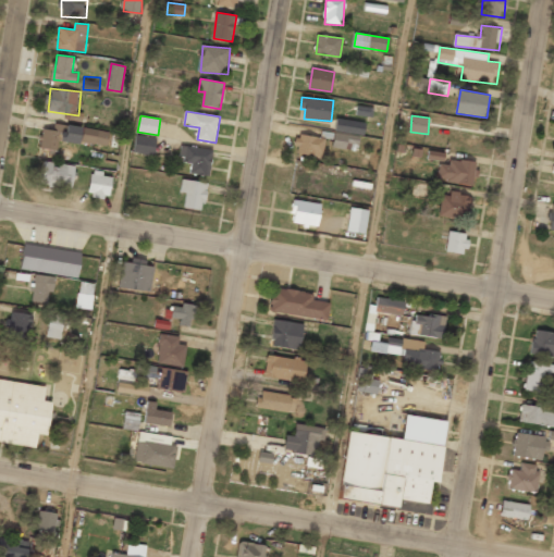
[(336,132),(365,134),(366,121),(336,120),(336,132)]
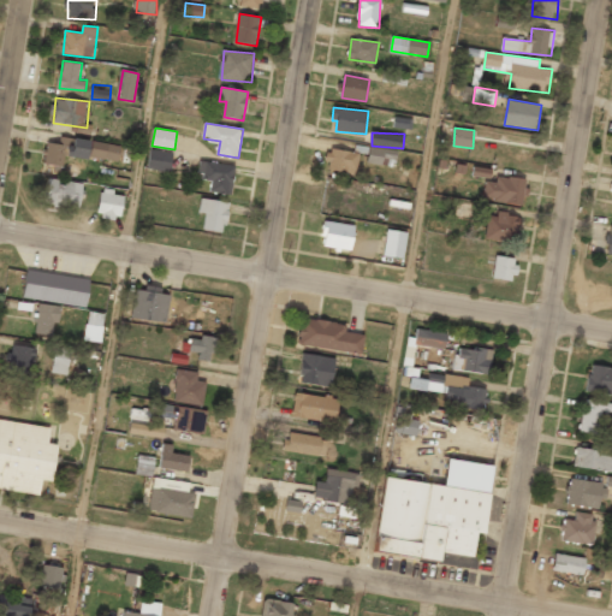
[(91,141),(48,134),(43,164),(65,166),(66,157),(88,159),(91,141)]
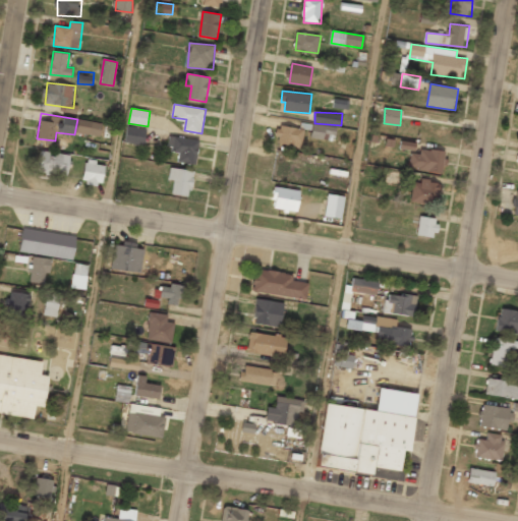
[(101,137),(104,124),(80,118),(76,131),(101,137)]
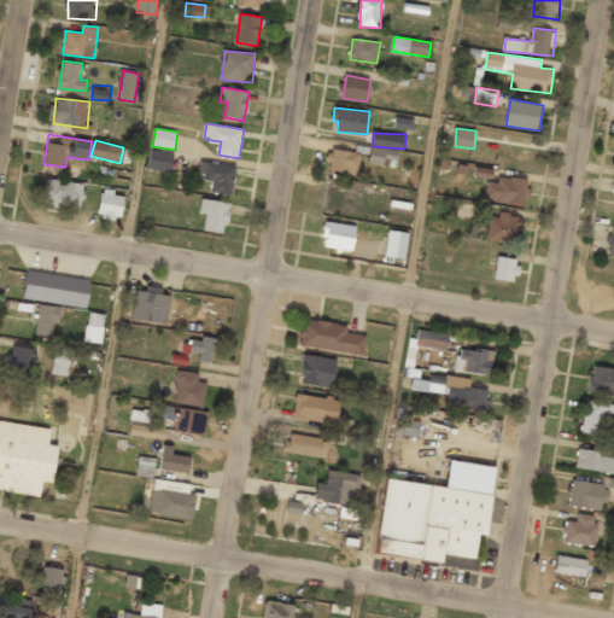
[(401,151),(372,146),(370,162),(398,165),(401,151)]
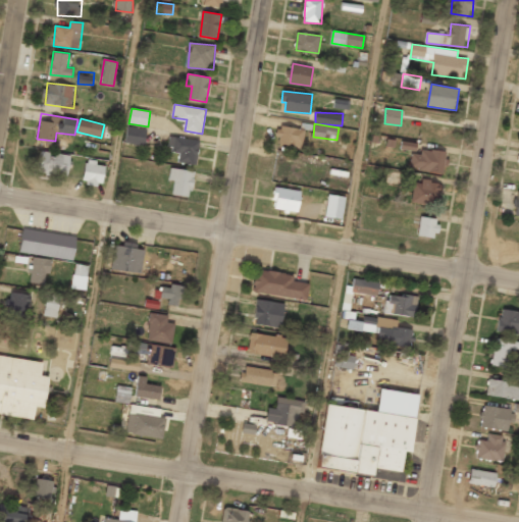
[(277,143),(302,147),(305,129),(280,125),(277,143)]
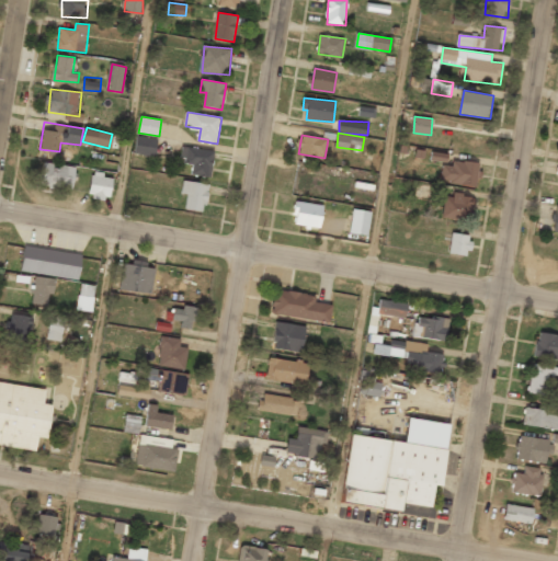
[(157,156),(158,138),(137,136),(136,155),(157,156)]
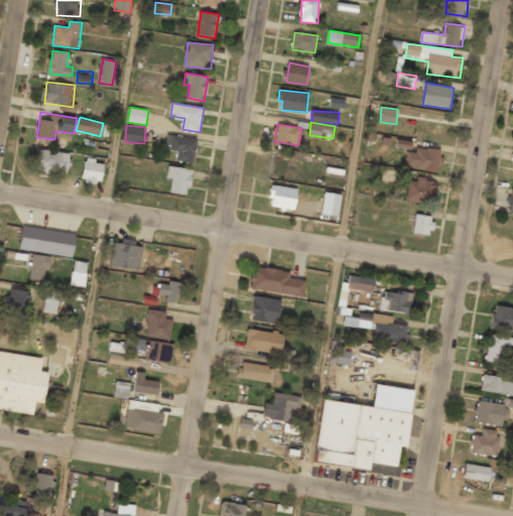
[(196,162),(198,137),(168,135),(167,147),(178,148),(177,161),(196,162)]
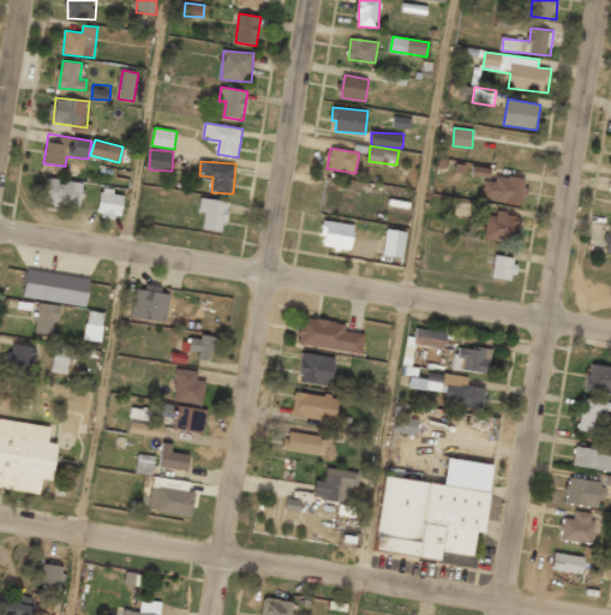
[(527,180),(497,174),(496,183),(486,180),(484,198),(522,206),(527,180)]
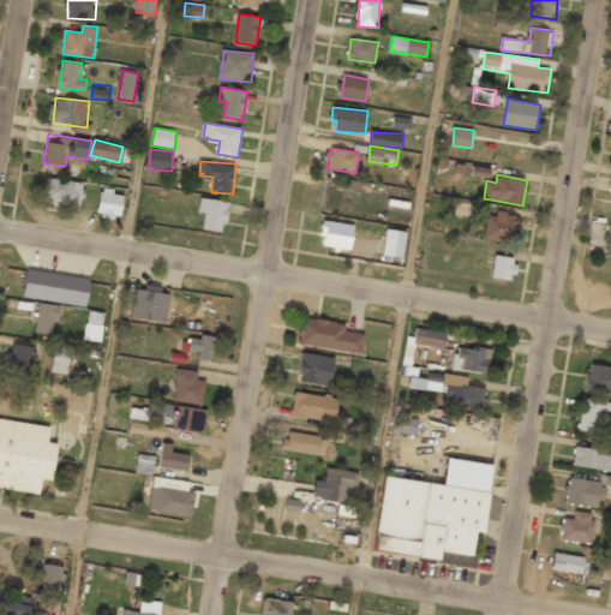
[(82,207),(84,183),(49,178),(47,203),(82,207)]
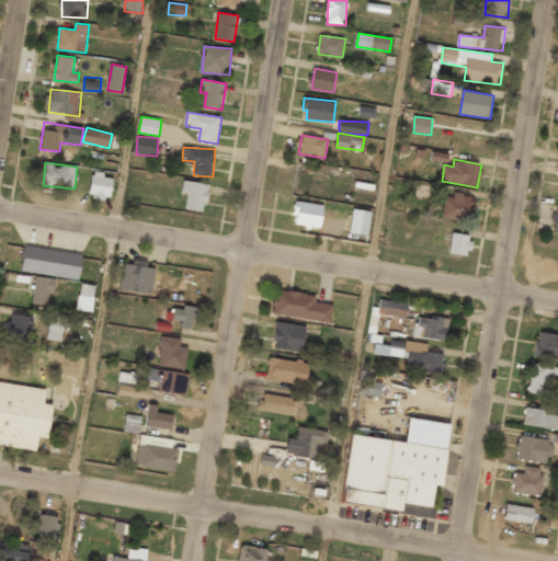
[(104,176),(105,173),(94,171),(90,196),(111,199),(114,179),(104,176)]
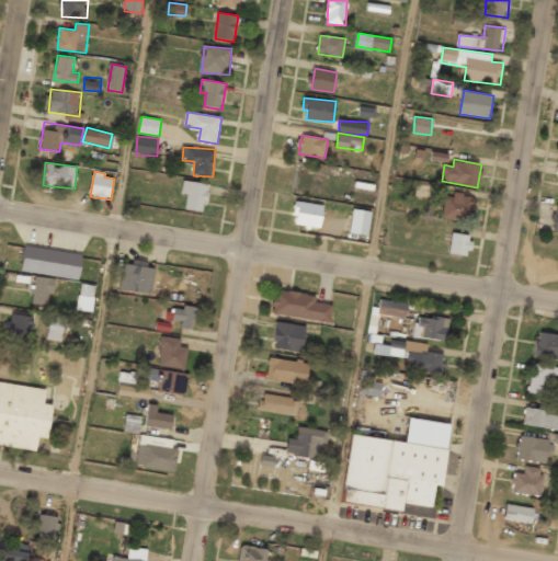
[(189,194),(185,209),(206,213),(211,184),(184,180),(182,194),(189,194)]
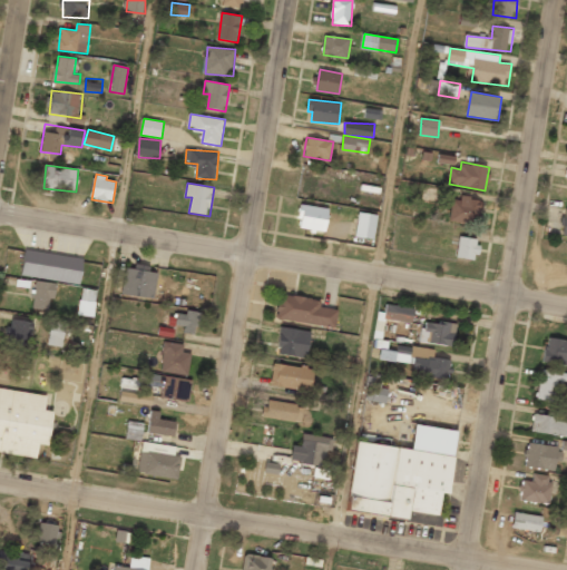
[(453,197),(451,220),(481,223),(484,199),(453,197)]
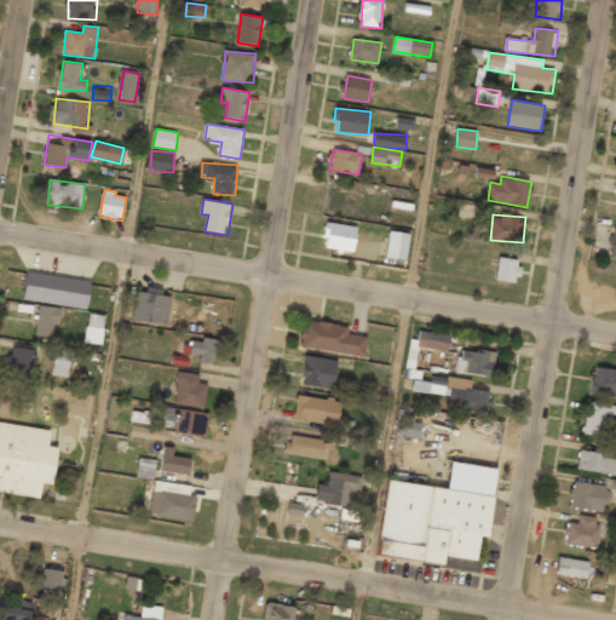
[(358,227),(329,223),(326,248),(355,252),(358,227)]
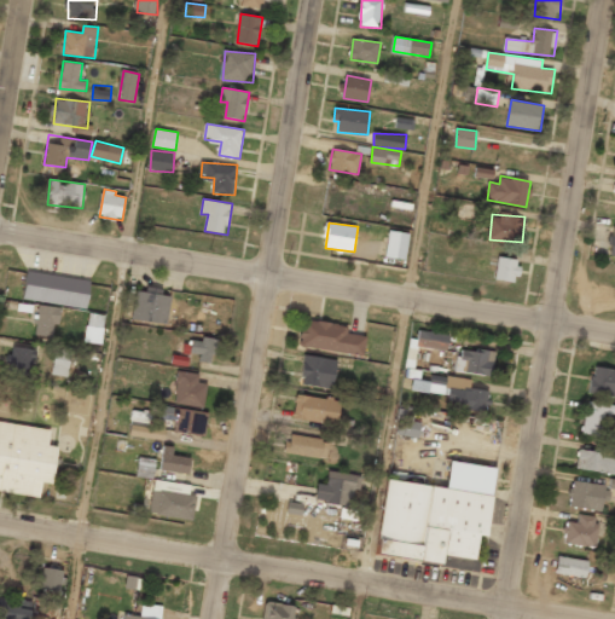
[(411,233),(390,231),(387,258),(406,260),(411,233)]
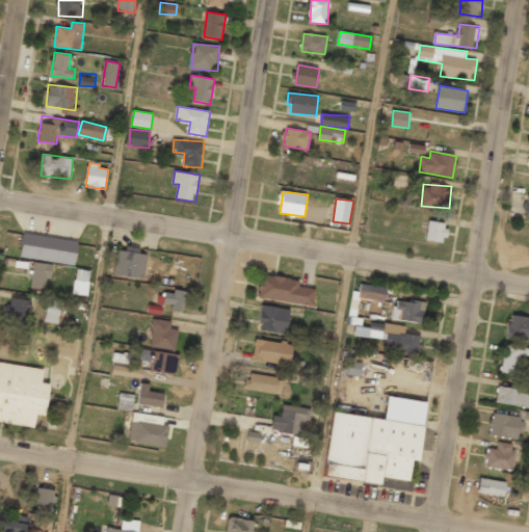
[(447,222),(429,221),(427,240),(446,242),(447,222)]
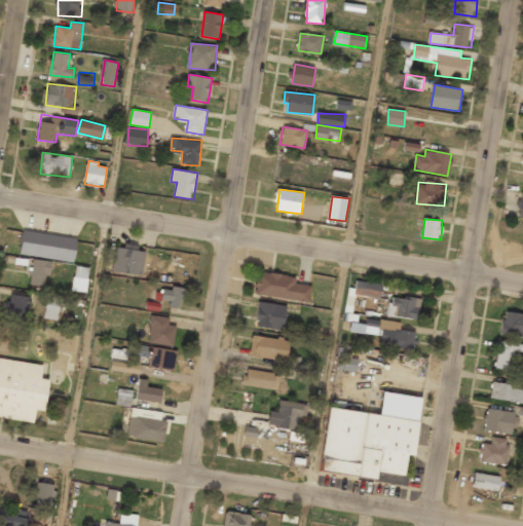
[(74,262),(78,239),(25,230),(21,254),(74,262)]
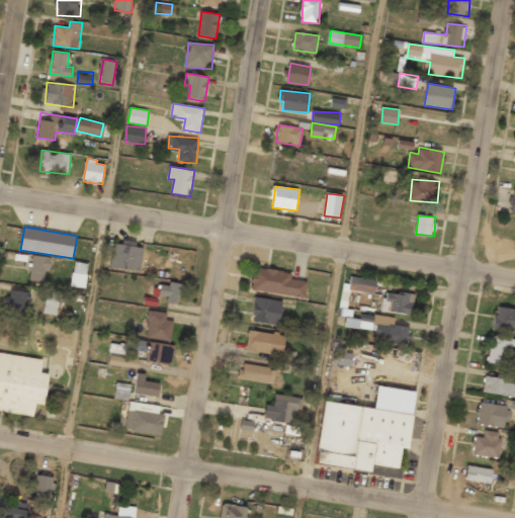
[(144,247),(114,244),(112,268),(142,271),(144,247)]
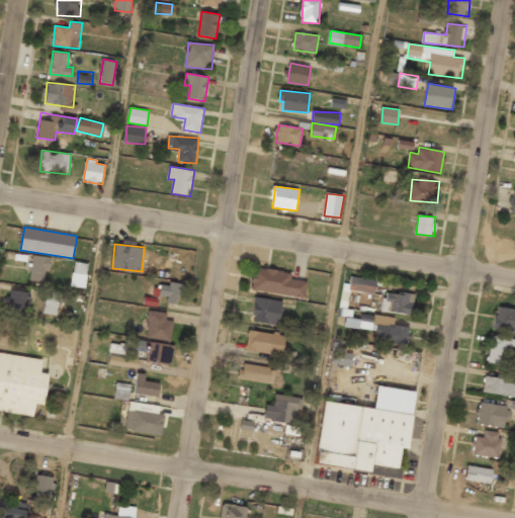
[(51,272),(52,257),(33,256),(31,281),(46,281),(47,271),(51,272)]
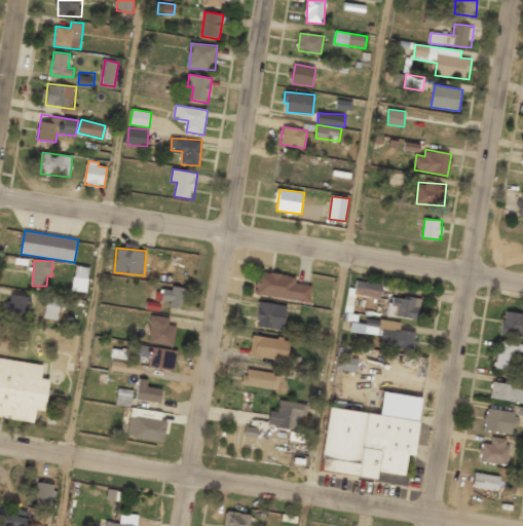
[(90,268),(76,266),(73,291),(87,293),(90,268)]
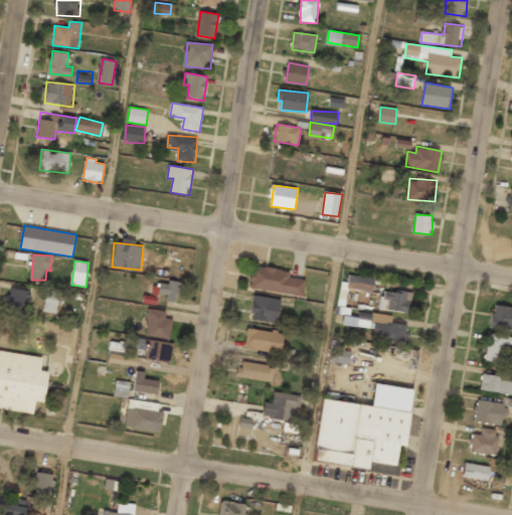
[(250,288),(304,296),(306,280),(290,278),(291,271),(253,266),(250,288)]
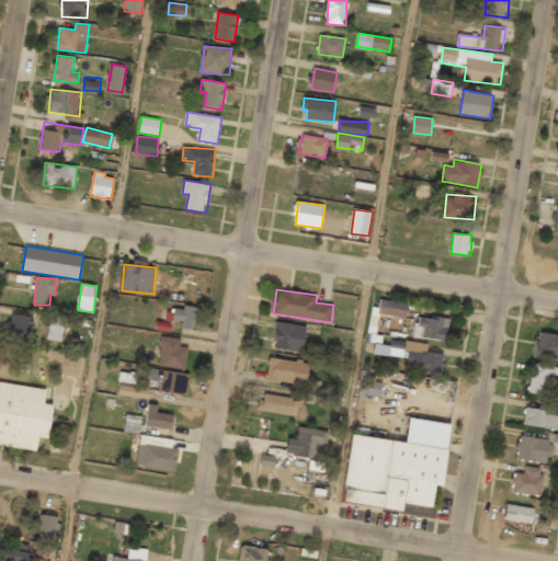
[(379,315),(407,317),(408,302),(380,300),(379,315)]
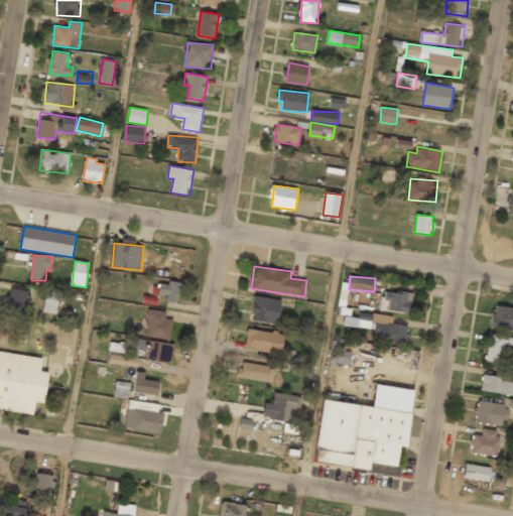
[(159,294),(168,295),(167,301),(179,303),(181,284),(161,281),(159,294)]
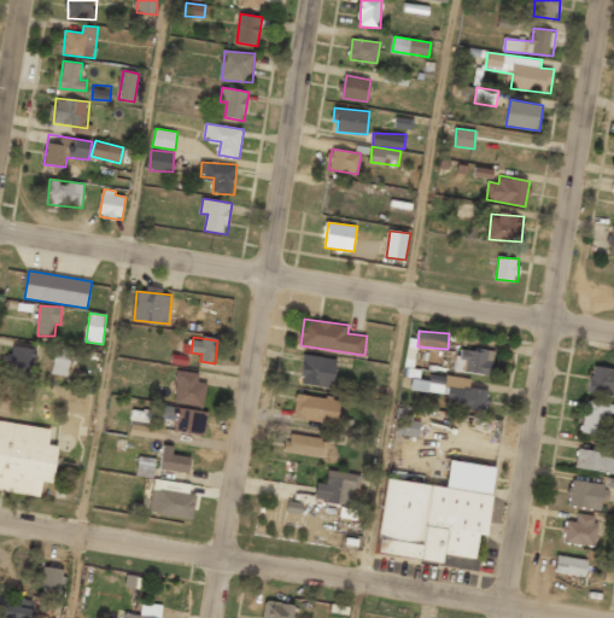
[(37,350),(13,345),(9,367),(33,372),(37,350)]
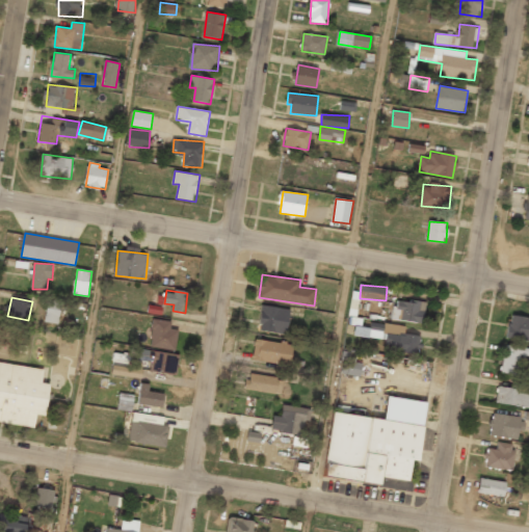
[(59,324),(64,300),(50,297),(45,321),(59,324)]
